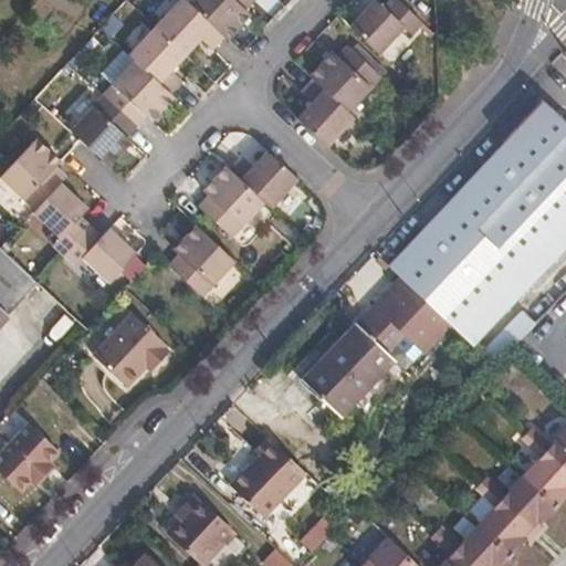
[(185,0),(180,0),(156,27),(187,56),(202,40),(213,50),(226,37),(190,4),(185,0)]
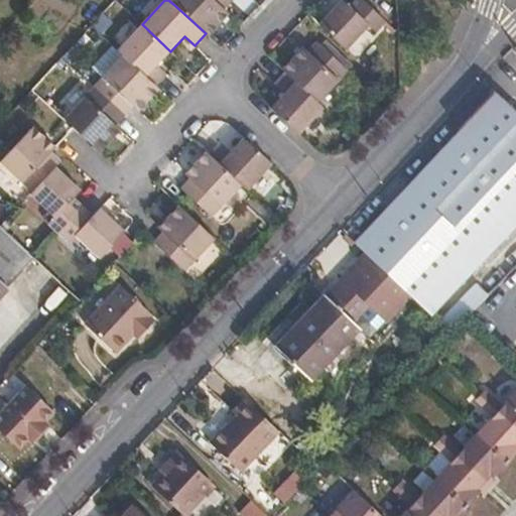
[(176,0),(173,4),(206,33),(209,36),(230,14),(224,9),(232,0),(176,0)]
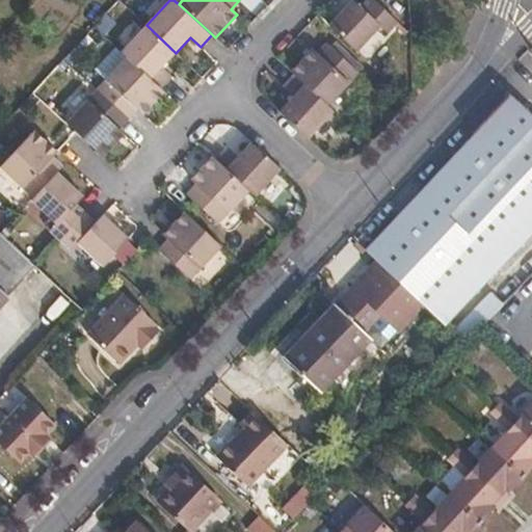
[(389,33),(398,23),(373,0),(366,0),(361,6),(353,0),(352,0),(328,26),(356,52),(381,26),(389,33)]
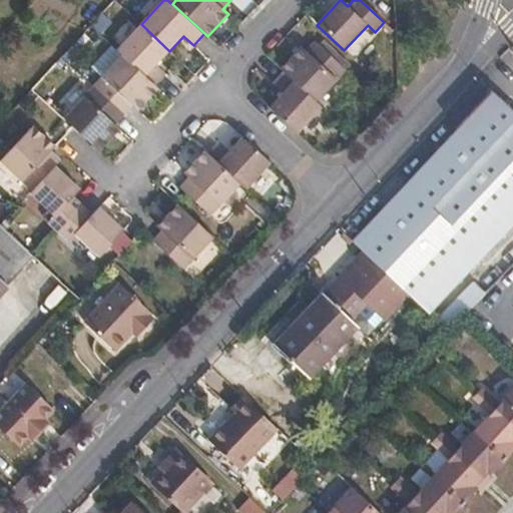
[(103,15),(91,27),(100,35),(112,23),(103,15)]
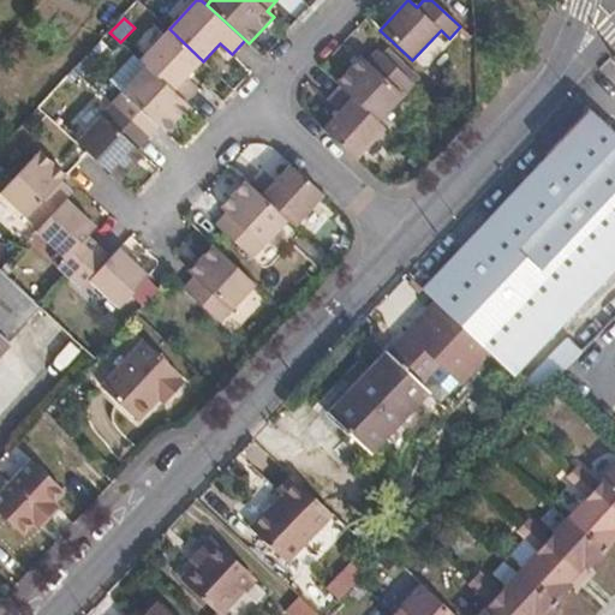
[(139,61),(147,67),(186,103),(201,89),(189,78),(203,61),(169,29),(139,61)]
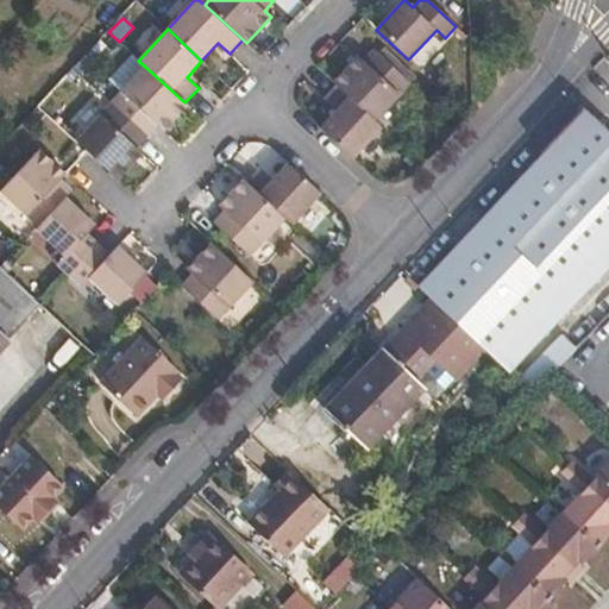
[(336,86),(375,121),(412,83),(375,49),(364,61),(358,56),(333,82),(336,86)]
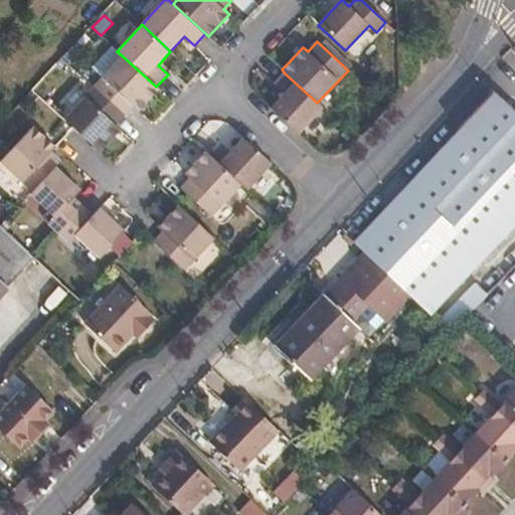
[(74,46),(63,58),(70,65),(81,53),(74,46)]
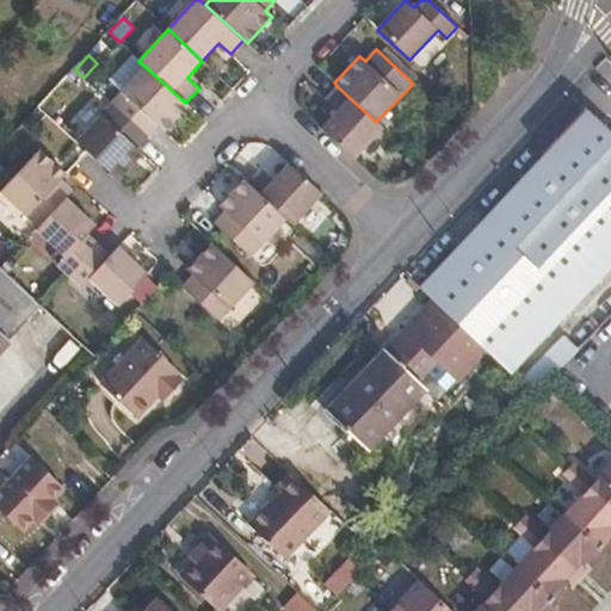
[(146,67),(111,105),(148,139),(160,127),(165,131),(189,106),(185,103),(146,67)]
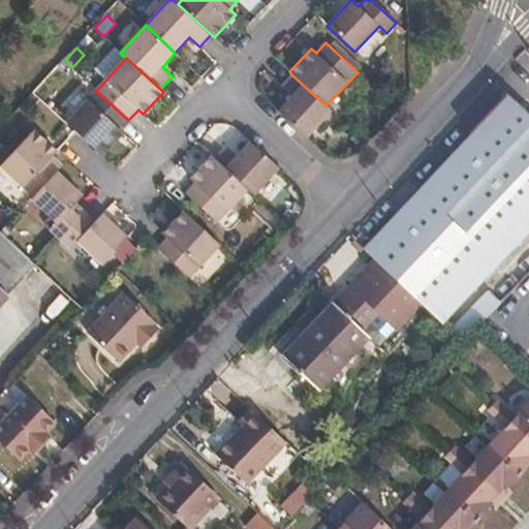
[(63,61),(56,69),(64,76),(71,68),(63,61)]
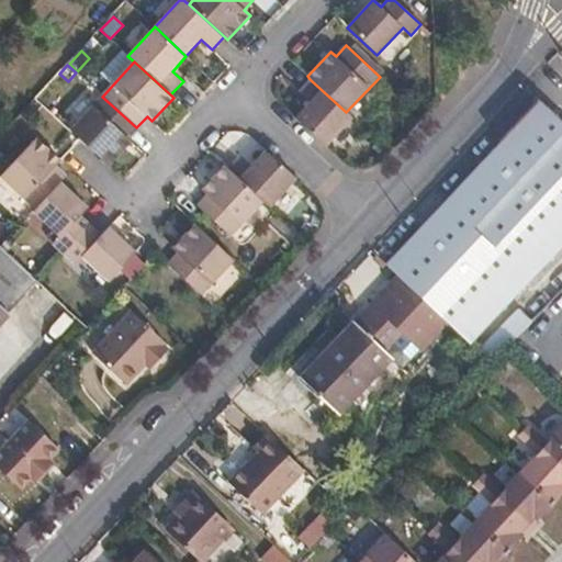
[(294,119),(326,147),(352,119),(346,112),(310,79),(299,91),(311,102),(294,119)]
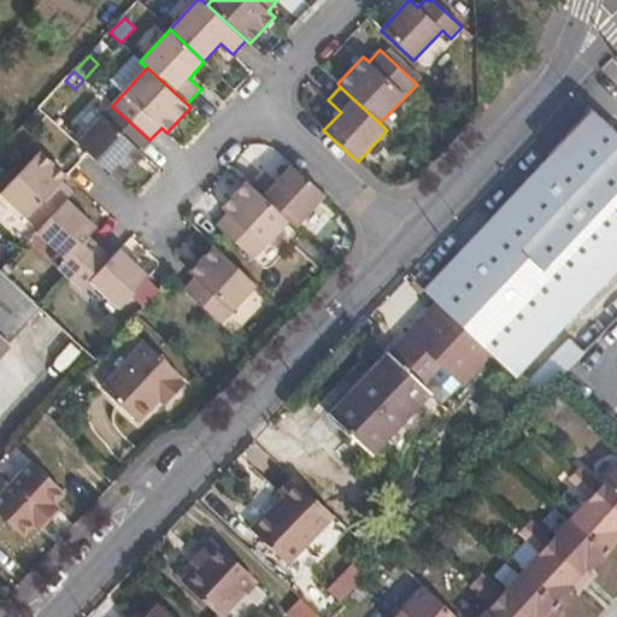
[(103,116),(77,144),(87,153),(121,183),(145,157),(139,151),(150,140),(112,106),(103,116)]
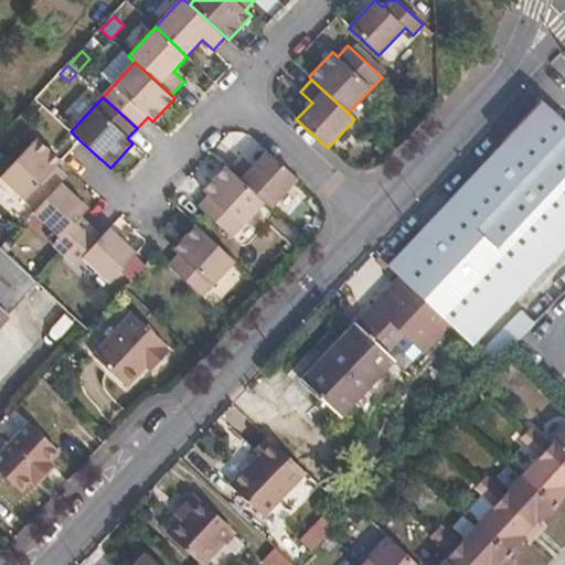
[(564,121),(545,102),(386,266),(401,278),(419,296),(564,141),(564,121)]
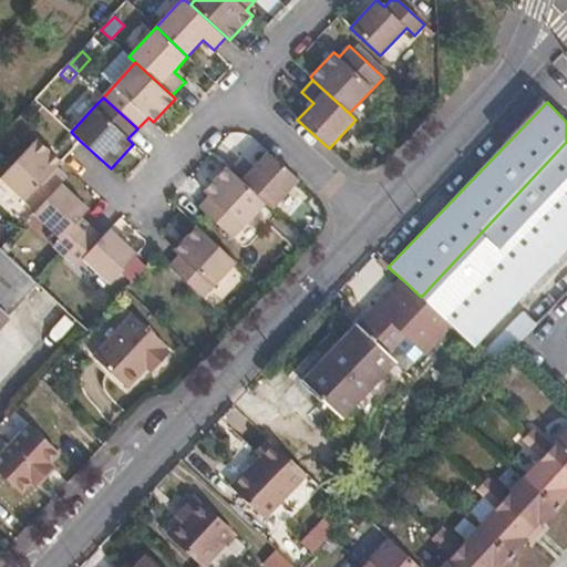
[(0,178),(34,212),(61,183),(66,177),(55,167),(61,161),(37,138),(0,176),(0,178)]
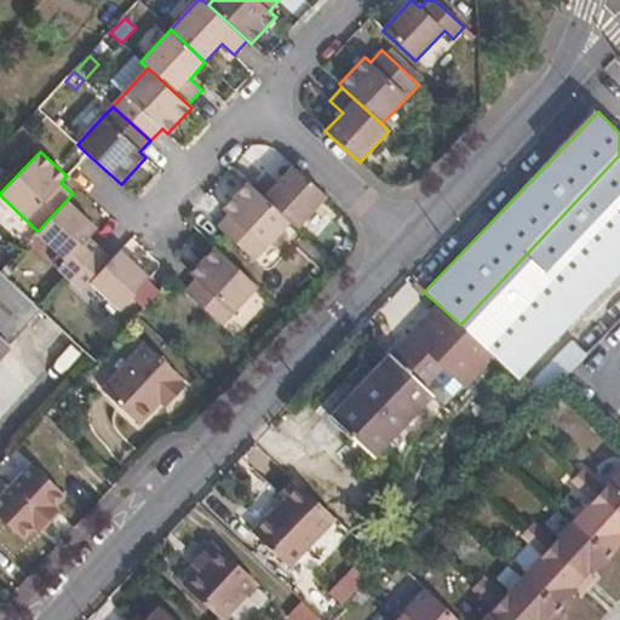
[(619,155),(460,325),(515,377),(619,267),(619,155)]
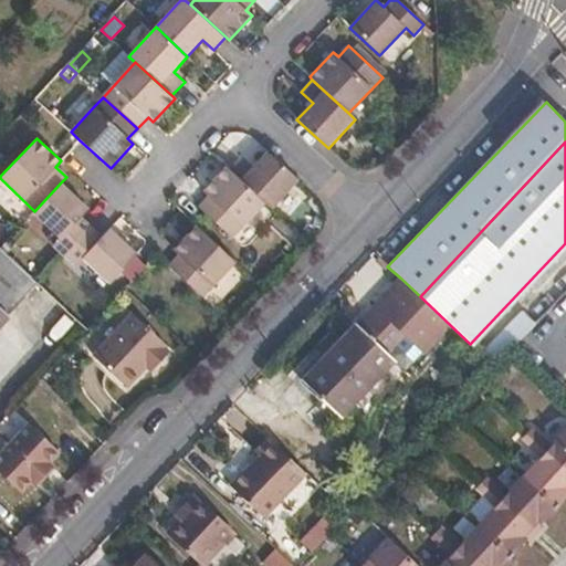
[(265,203),(271,210),(299,180),(268,150),(253,167),(242,157),(229,170),(265,203)]
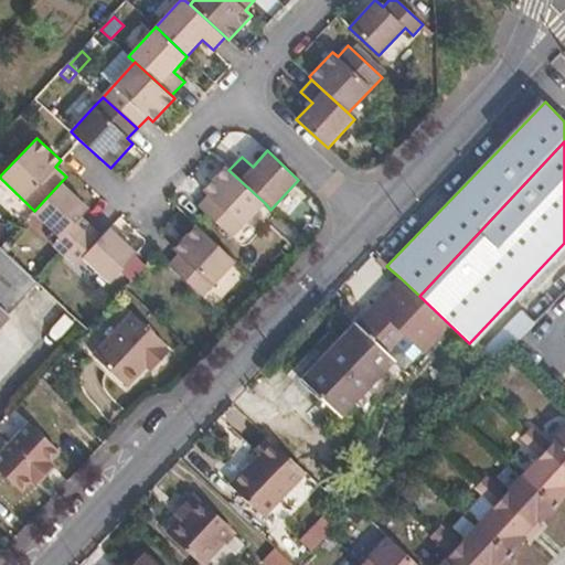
[(233,238),(265,203),(228,170),(225,167),(202,191),(209,196),(199,208),(233,238)]
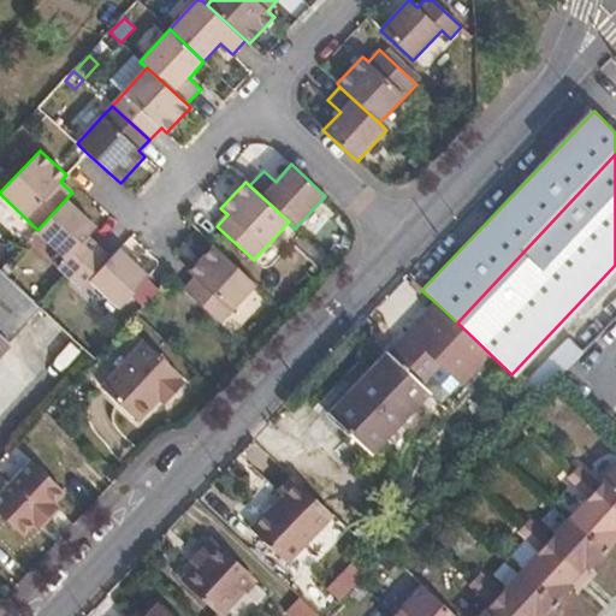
[(58,268),(69,279),(100,247),(88,236),(96,226),(66,199),(37,230),(36,232),(65,260),(58,268)]
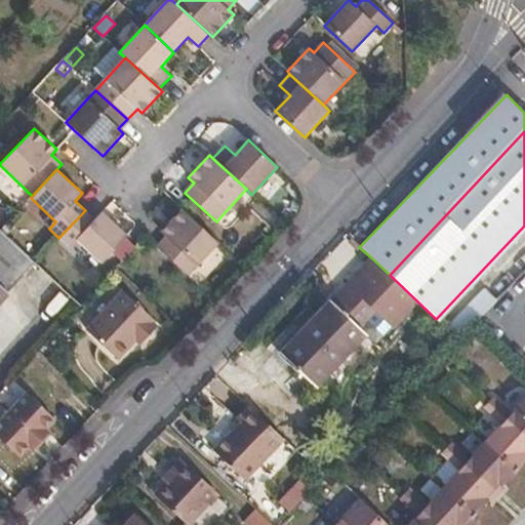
[(85,210),(58,238),(70,248),(77,240),(101,263),(125,237),(127,235),(103,212),(95,219),(85,210)]
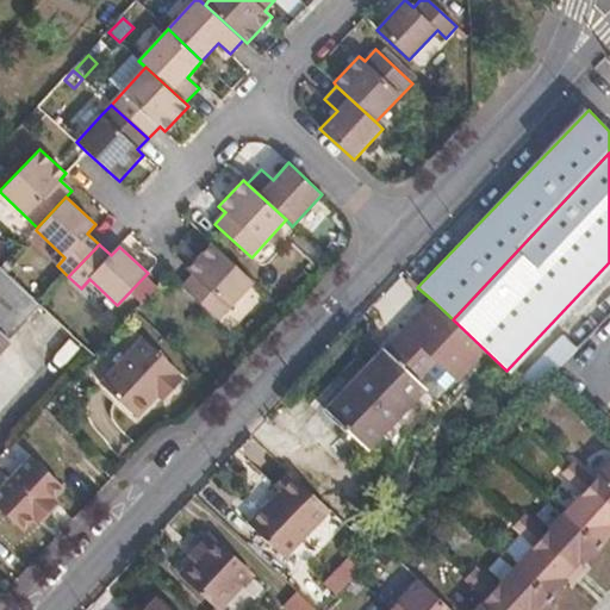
[(192,275),(181,287),(219,322),(254,284),(212,244),(187,271),(192,275)]
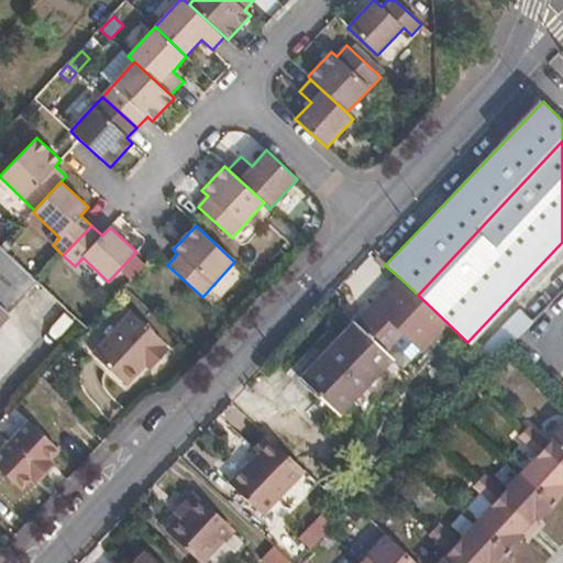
[(562,247),(562,242),(467,342),(471,344),(510,302),(562,247)]
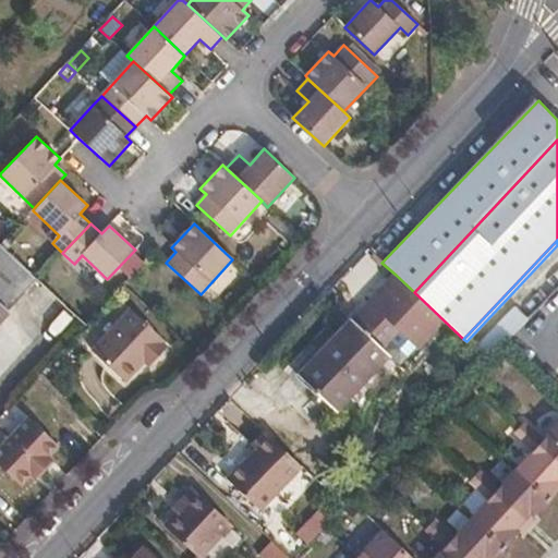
[(13,305),(37,280),(0,245),(0,354),(31,323),(13,305)]
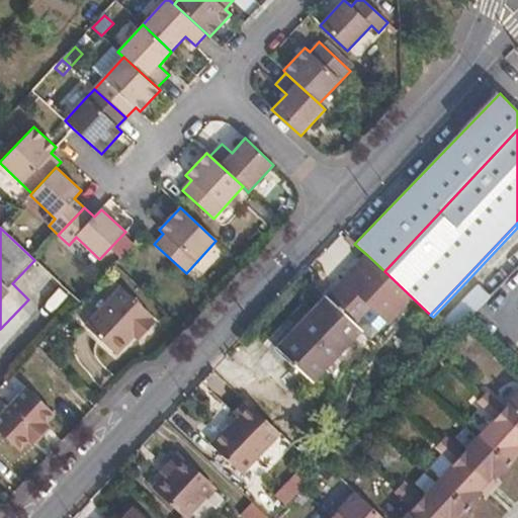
[(235,235),(227,244),(238,254),(247,245),(235,235)]
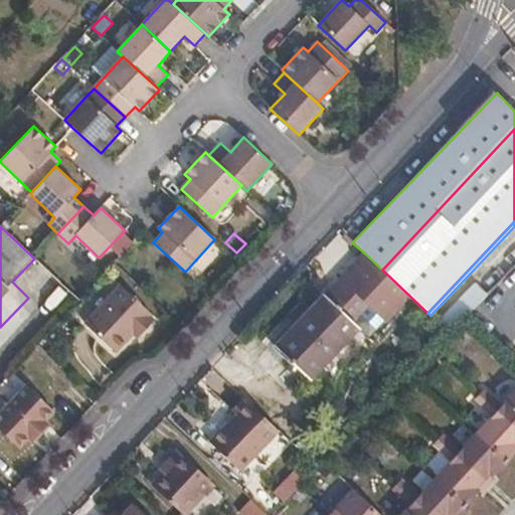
[(382,270),(365,253),(324,296),(353,323),(369,306),(385,322),(409,296),(382,270)]
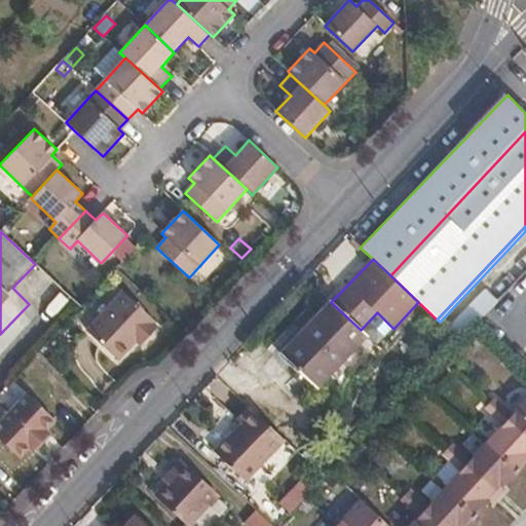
[(486,291),(477,283),(440,322),(448,330),(486,291)]
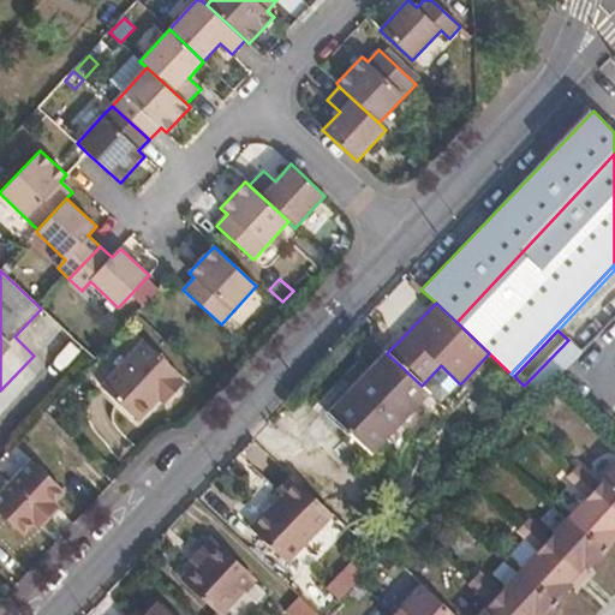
[(138,422),(159,398),(166,390),(174,398),(189,383),(180,375),(181,372),(145,339),(101,387),(138,422)]
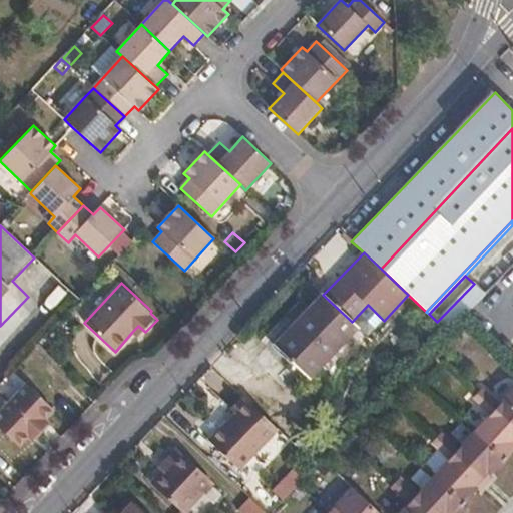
[(437,322),(448,332),(484,295),(474,284),(437,322)]
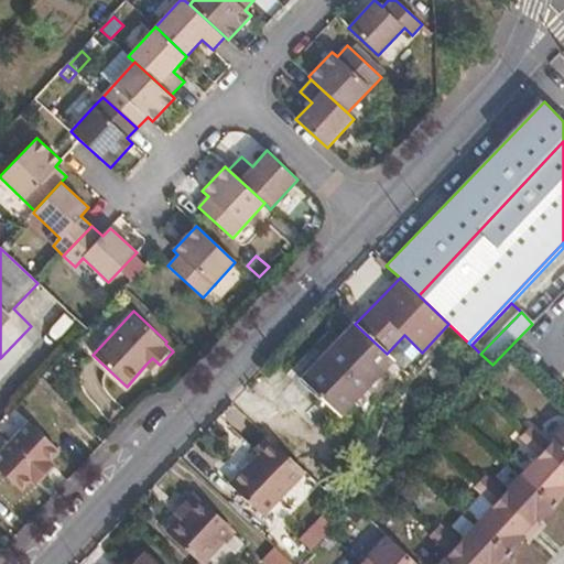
[(355,324),(302,380),(339,415),(392,359),(387,354),(355,324)]
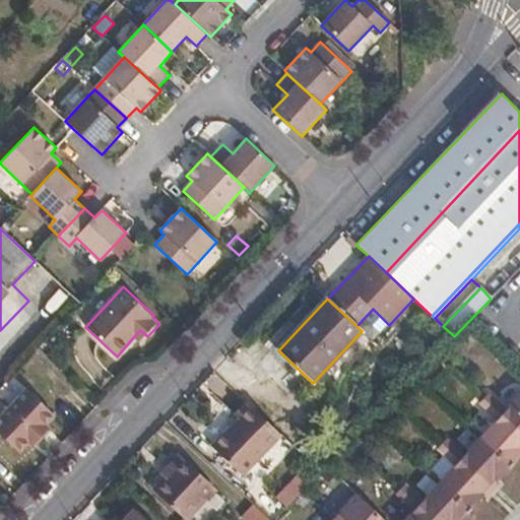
[(140,330),(134,336),(141,343),(147,336),(140,330)]
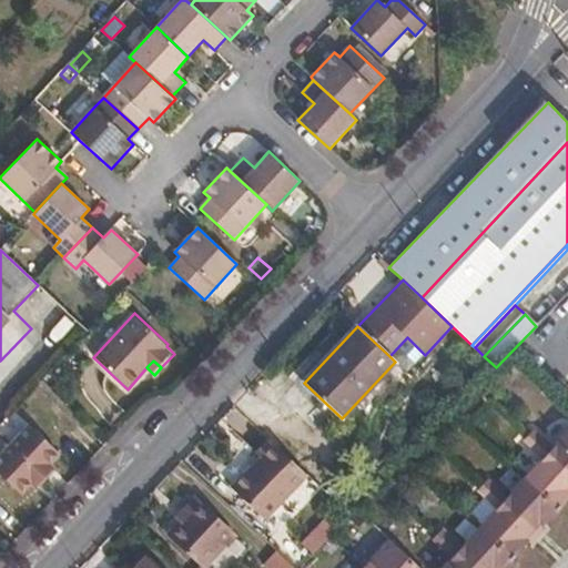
[(48,464),(59,453),(30,426),(0,457),(0,475),(20,494),(30,483),(34,486),(51,468),(48,464)]
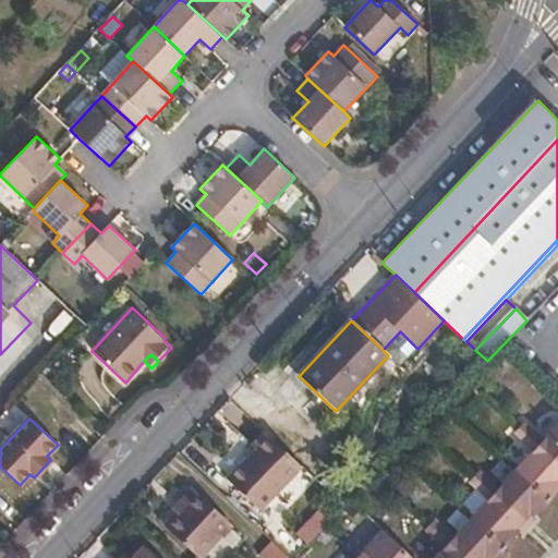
[(534,450),(544,439),(523,422),(514,432),(534,450)]
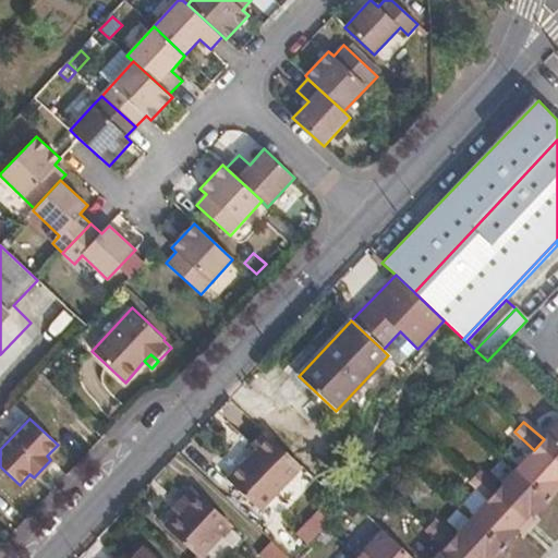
[(557,557),(557,423),(544,439),(534,450),(499,487),(489,499),(455,536),(445,547),(434,557),(557,557)]
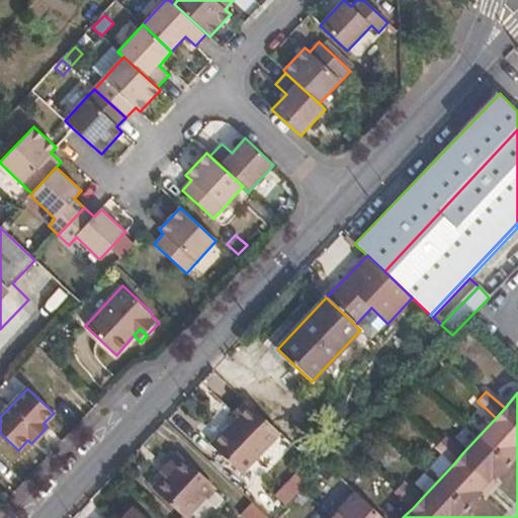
[(281,434),(246,401),(233,414),(237,418),(209,444),(242,475),(281,434)]
